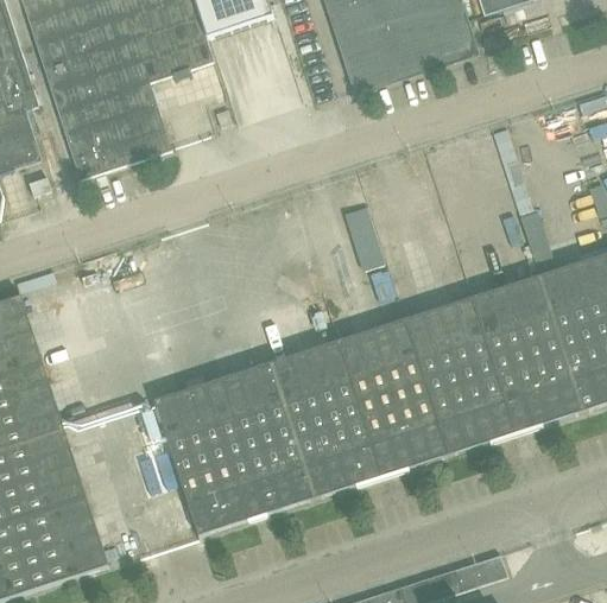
[(32,87),(4,0),(193,0),(207,39),(273,17),(270,5),(269,0),(0,0),(0,219),(1,207),(4,196),(0,186),(0,172),(8,170),(42,159),(25,109),(38,105),(32,87)]
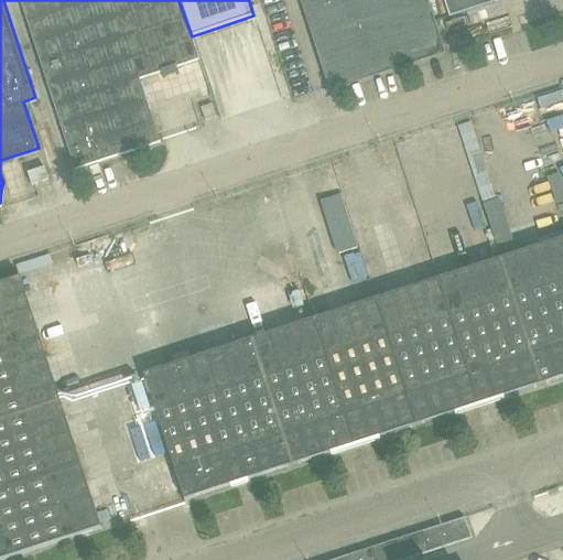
[(139,75),(144,74),(198,56),(192,36),(179,0),(20,0),(73,165),(86,162),(159,138),(139,75)]
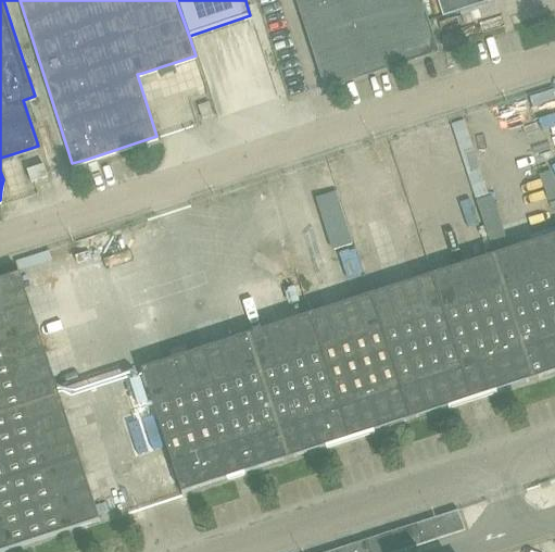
[(298,0),(326,83),(434,48),(425,19),(418,0),(298,0)]
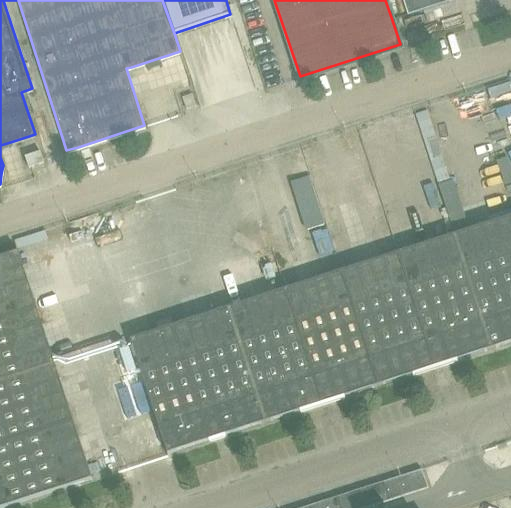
[(402,0),(407,12),(444,0),(402,0)]
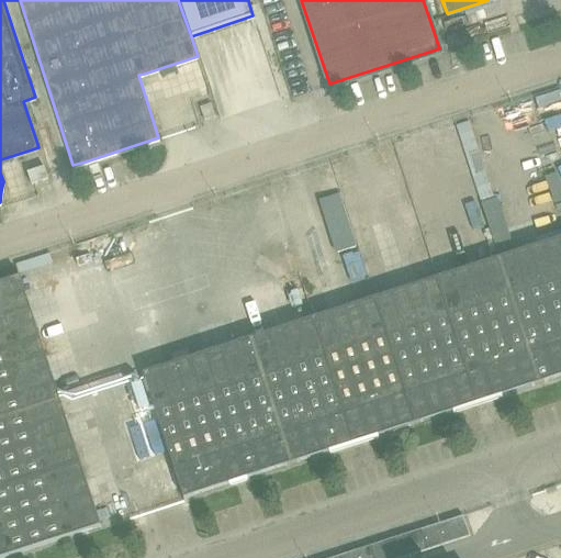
[(26,169),(31,181),(47,176),(43,164),(26,169)]
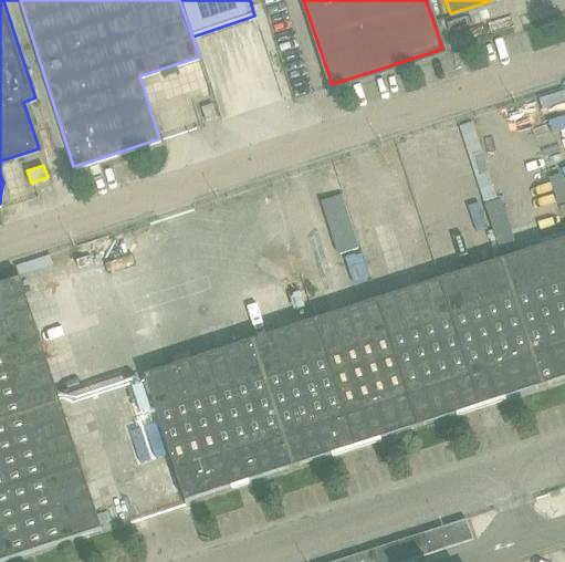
[(564,352),(564,236),(531,247),(564,352)]
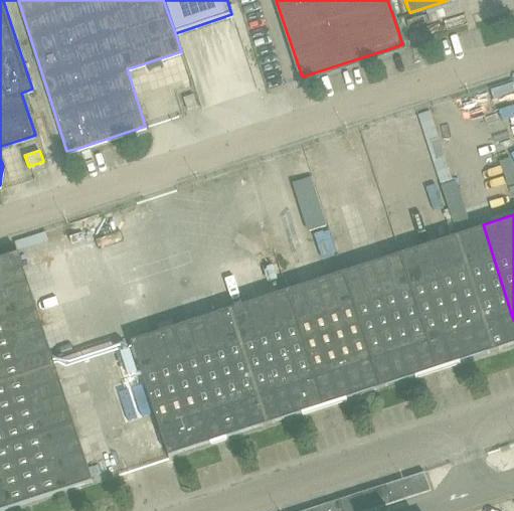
[(450,361),(490,349),(513,340),(513,320),(483,224),(454,234),(412,247),(450,361)]
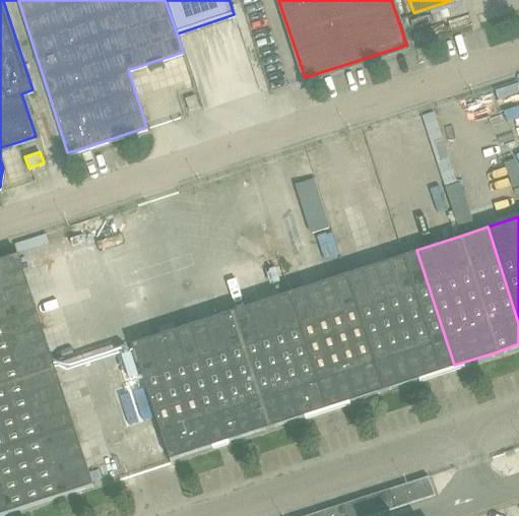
[(383,388),(440,370),(454,365),(416,250),(401,255),(346,273),(383,388)]
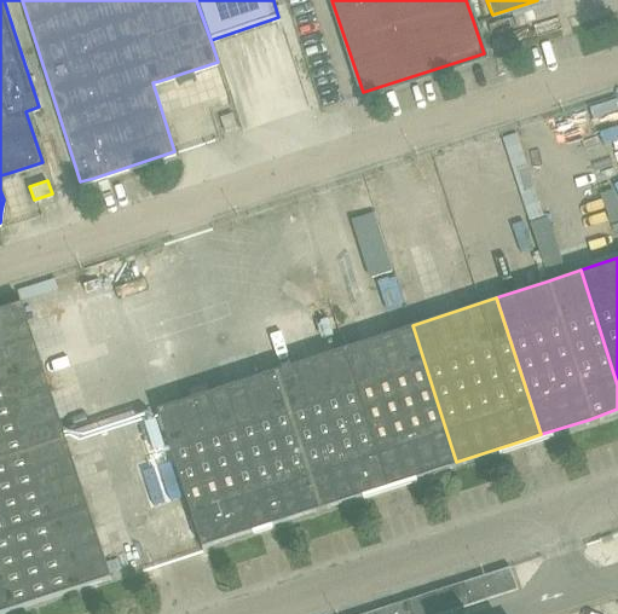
[(19,301),(0,307),(0,384),(44,370),(22,301),(19,301)]
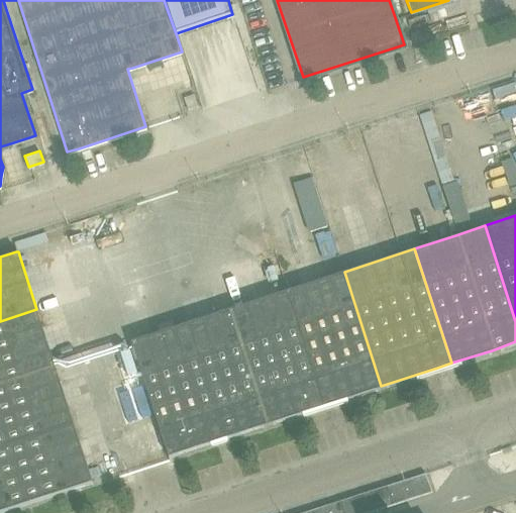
[(311,409),(350,396),(381,386),(344,272),(286,290),(274,294),(311,409)]
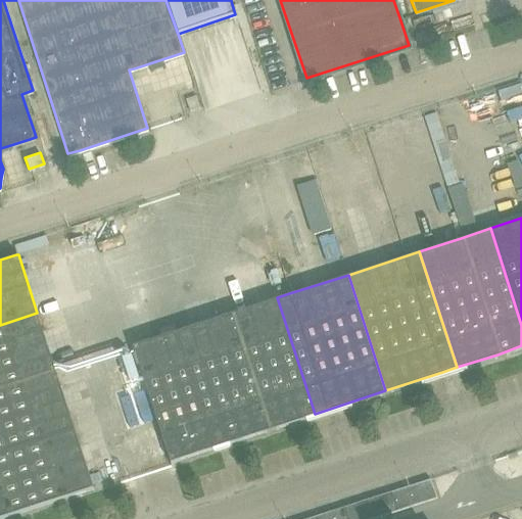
[(243,436),(297,419),(315,414),(277,297),(205,321),(243,436)]
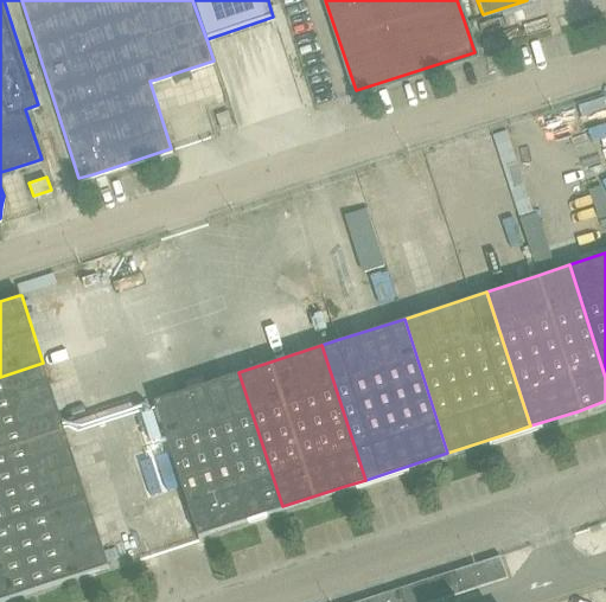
[(0,449),(64,429),(43,363),(0,377),(0,449)]
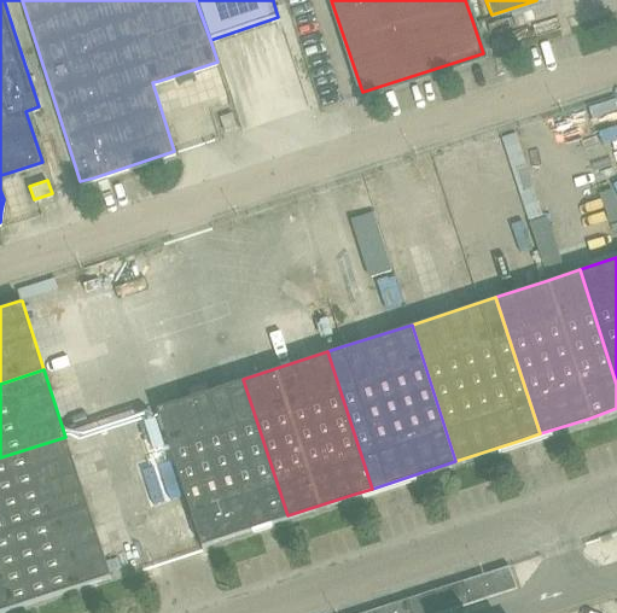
[(202,543),(234,533),(287,515),(243,379),(157,407),(202,543)]
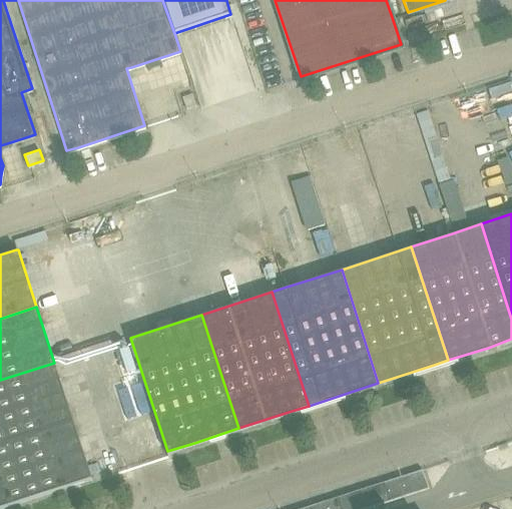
[(0,442),(72,419),(67,404),(54,363),(0,380),(0,442)]
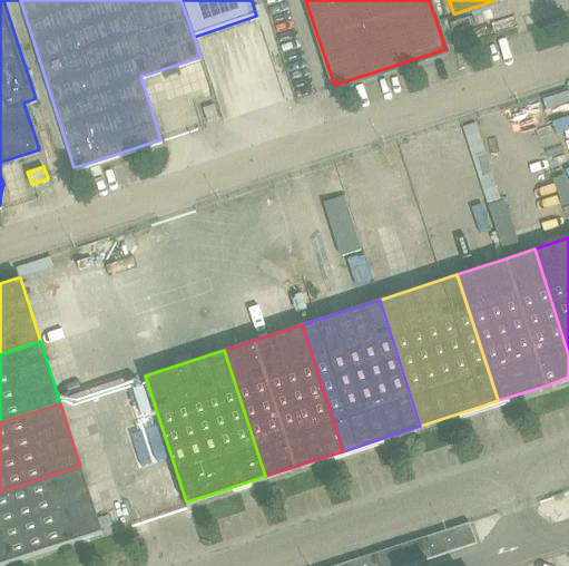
[(0,562),(100,529),(80,466),(0,491),(0,562)]
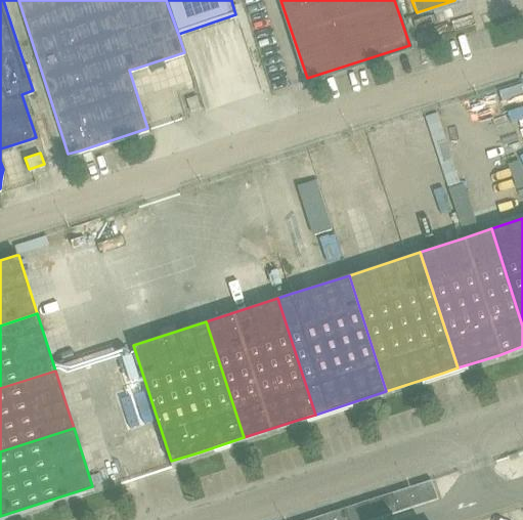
[(513,469),(522,463),(522,451),(515,438),(499,447),(513,469)]
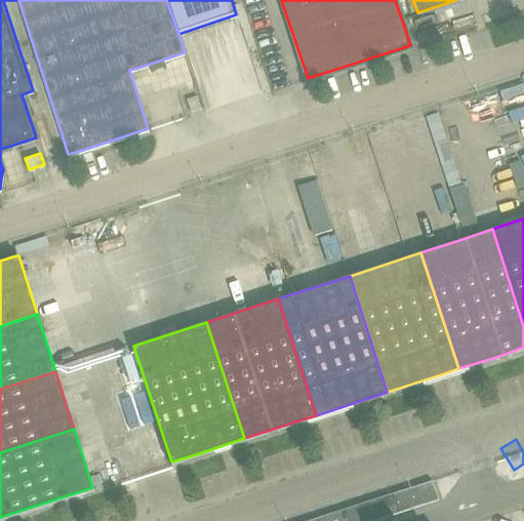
[(298,520),(377,520),(440,502),(432,478),(298,520)]
